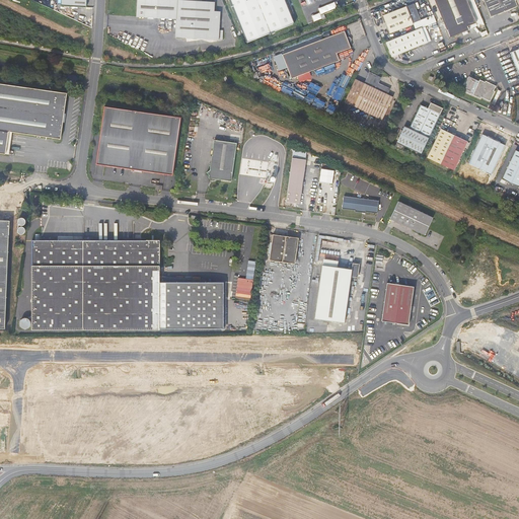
[(219,40),(219,29),(220,11),(214,11),(215,2),(202,1),(202,0),(136,0),(136,17),(175,19),(175,38),(219,40)]
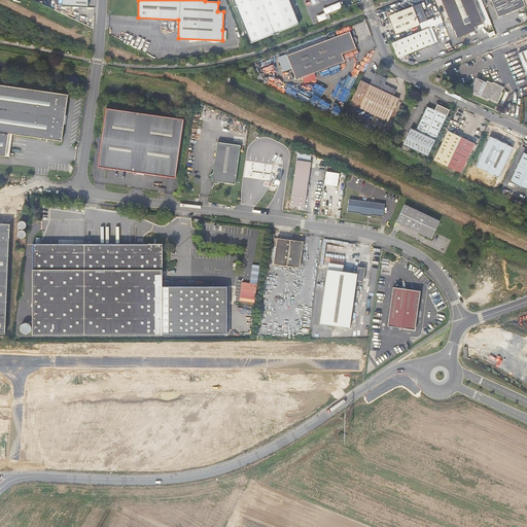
[(299,24),(288,0),(234,0),(251,42),(299,24)]
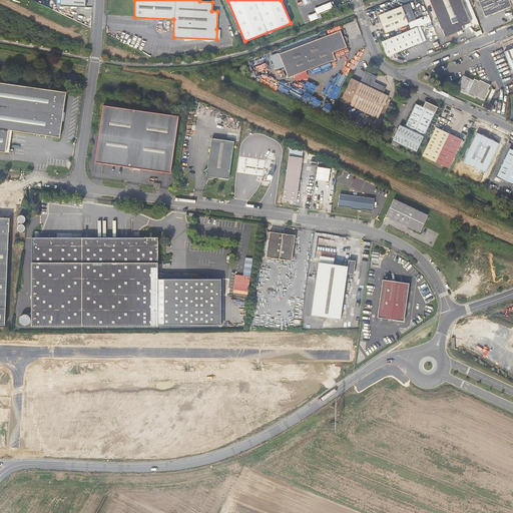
[(430,0),(445,37),(463,30),(462,26),(470,23),(461,0),(430,0)]
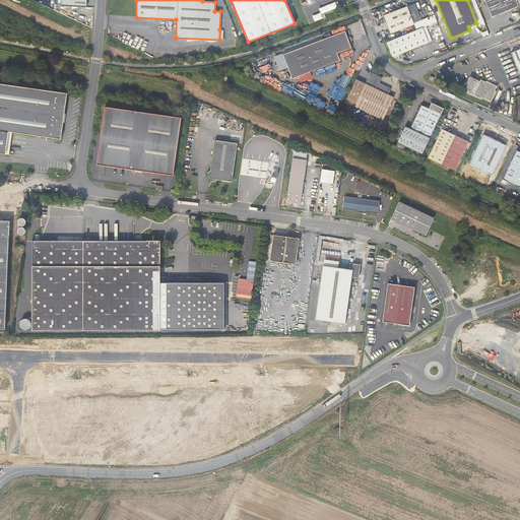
[(484,0),(492,17),(519,6),(516,0),(484,0)]
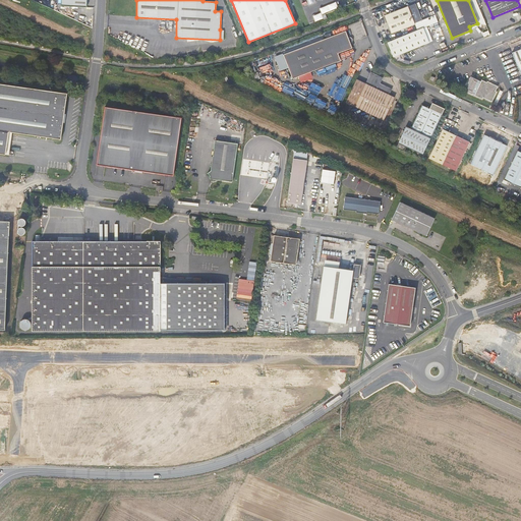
[(336,1),(321,7),(324,13),(338,7),(336,1)]
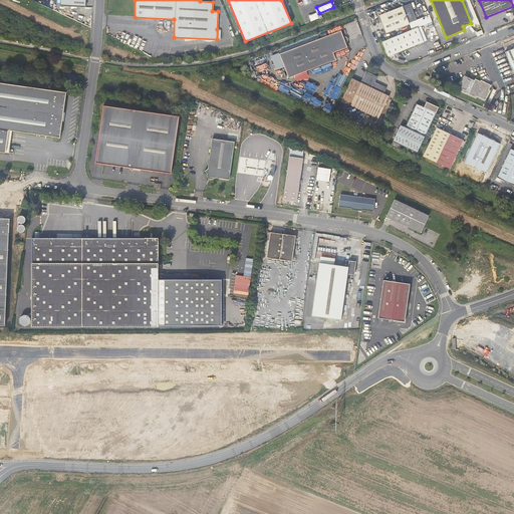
[(379,15),(387,33),(417,21),(410,3),(379,15)]
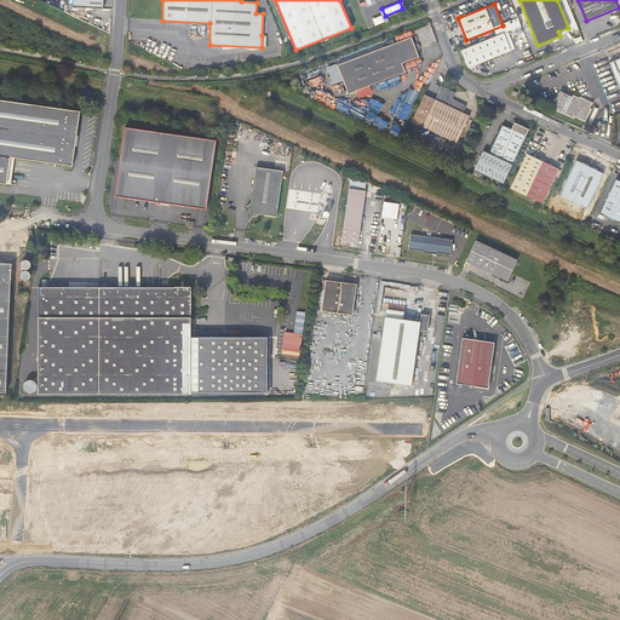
[(509,22),(511,30),(522,26),(516,13),(510,15),(512,19),(509,22)]
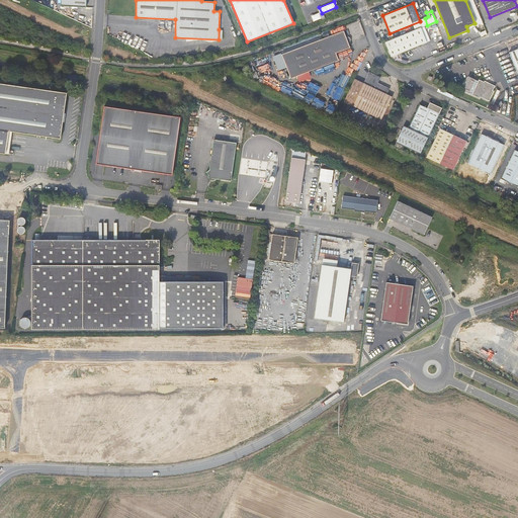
[(311,15),(314,21),(321,18),(319,12),(311,15)]
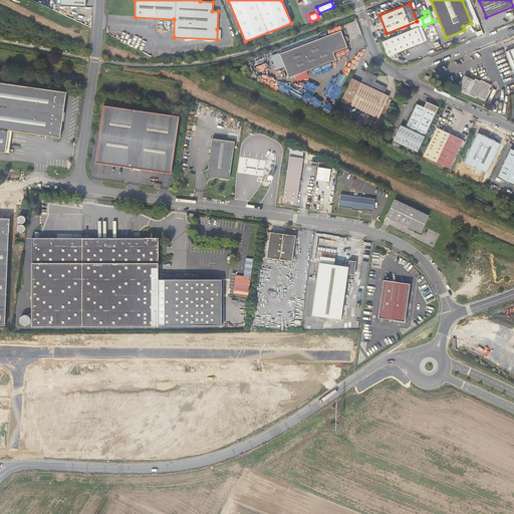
[(424,42),(418,27),(382,41),(389,57),(424,42)]
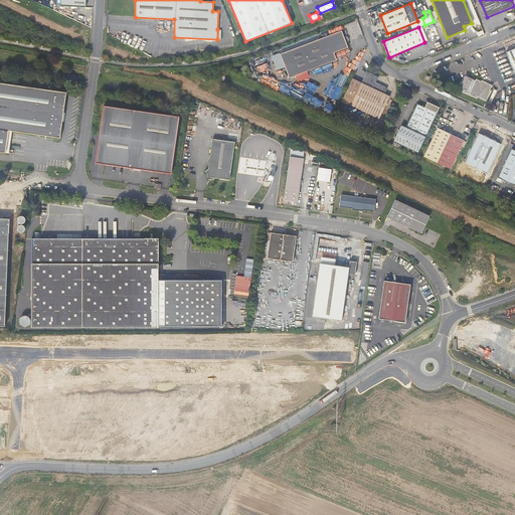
[(348,42),(347,41),(348,40),(347,39),(347,38),(346,38),(346,37),(345,37),(342,31),(282,57),(292,80),(338,60),(336,54),(350,47),(347,43),(348,42)]
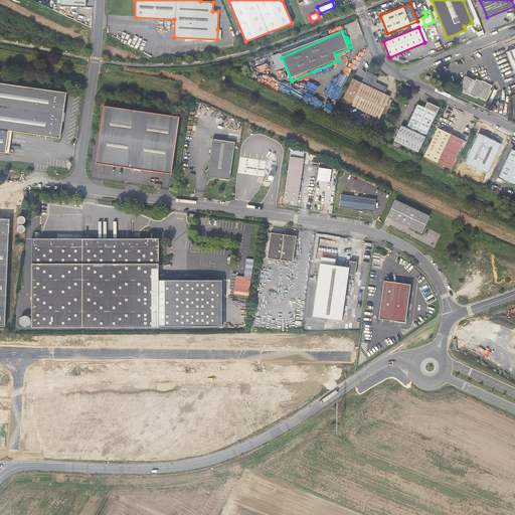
[(514,48),(506,52),(514,73),(514,72),(514,48)]
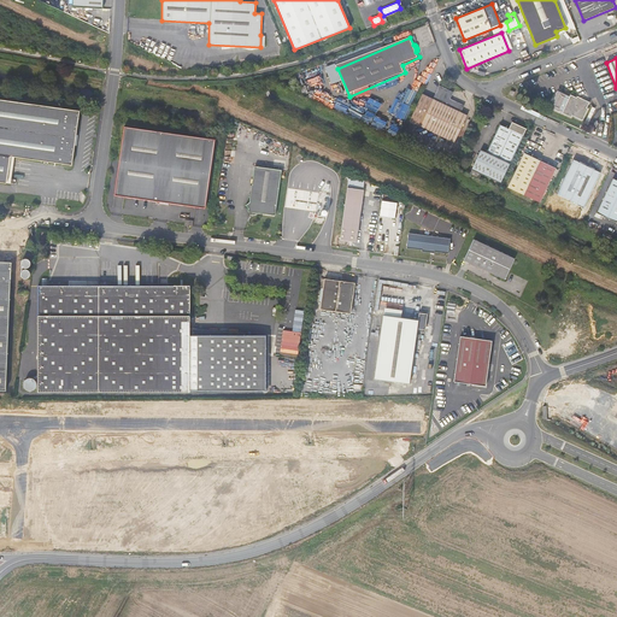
[(434,100),(423,95),(410,122),(441,136),(446,139),(454,144),(468,117),(460,113),(464,106),(451,100),(453,93),(440,86),(434,100)]
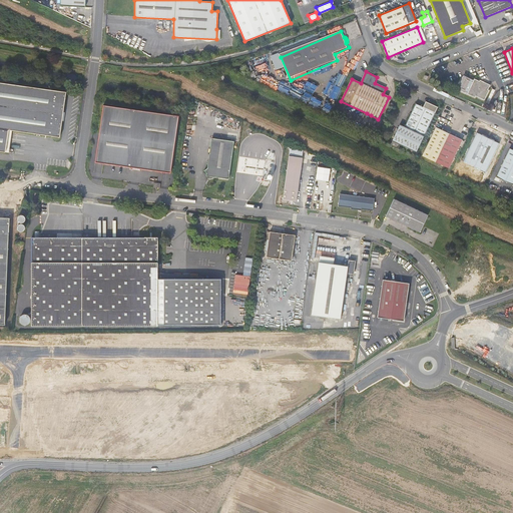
[(479,79),(479,81),(474,78),(467,93),(474,97),(475,95),(484,100),(488,90),(487,89),(490,84),(479,79)]
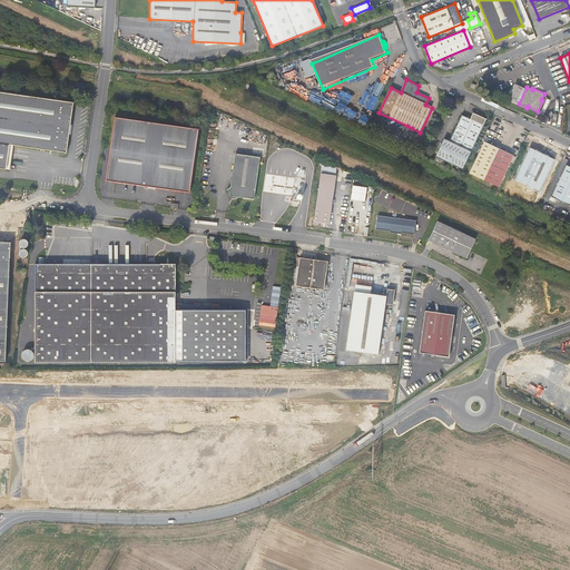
[(10,145),(67,153),(74,102),(0,91),(0,168),(6,169),(10,145)]
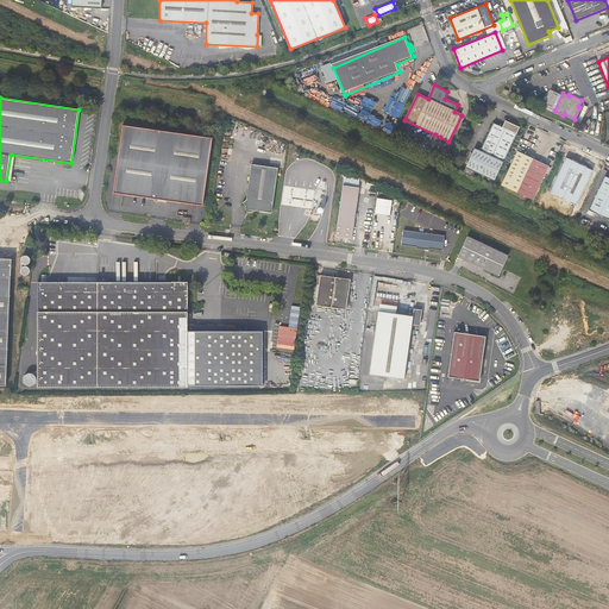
[(494,181),(520,127),(506,121),(502,127),(494,124),(481,151),(476,149),(466,168),(494,181)]
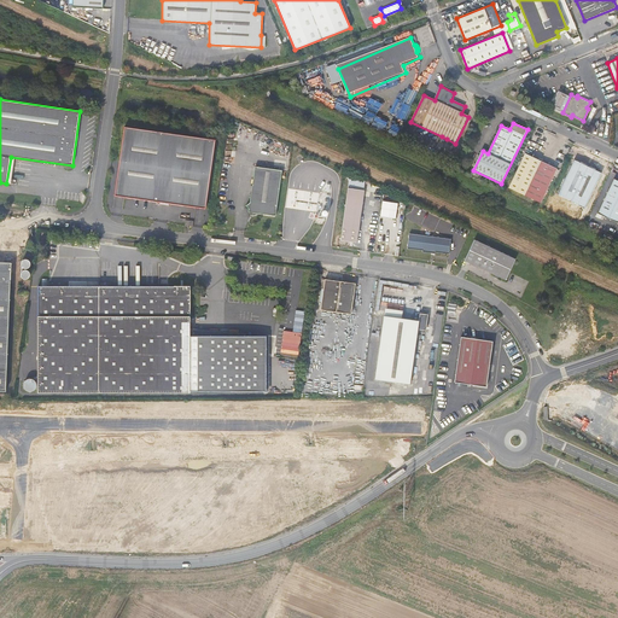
[(115,196),(205,209),(215,140),(124,127),(115,196)]
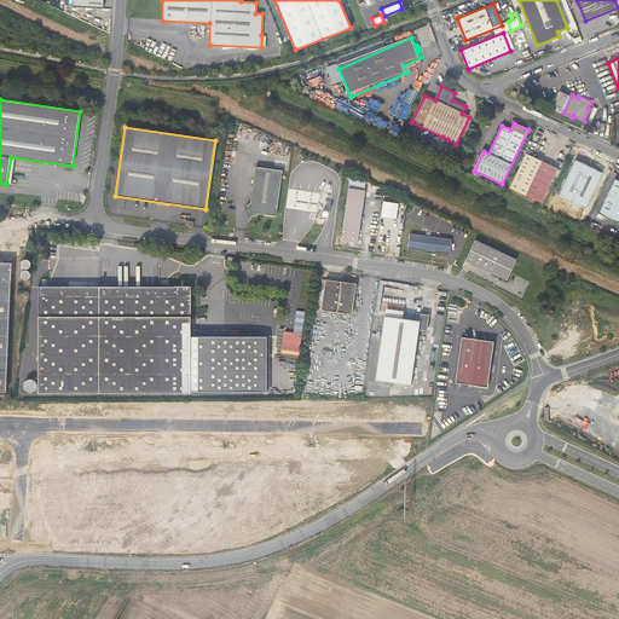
[(542,203),(557,169),(526,154),(509,187),(542,203)]
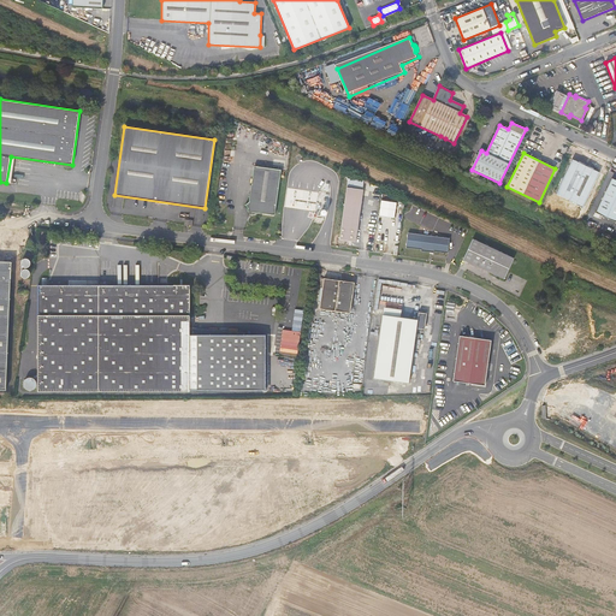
[(584,207),(600,172),(573,160),(557,194),(584,207)]
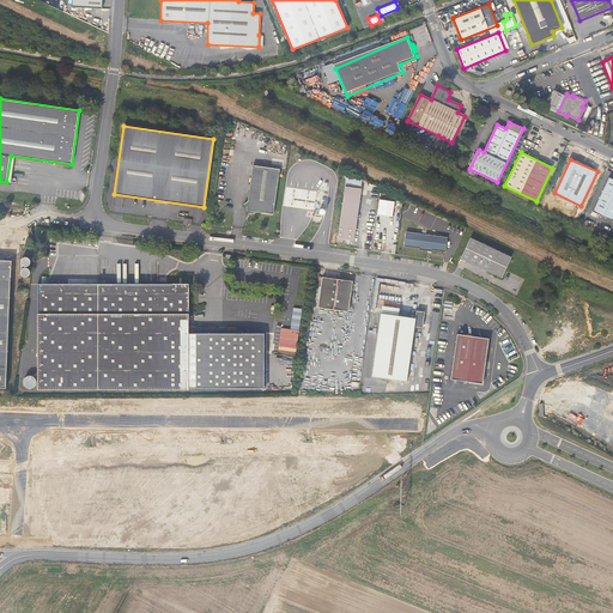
[(273,214),(279,169),(253,165),(247,201),(244,204),(247,207),(249,211),(273,214)]
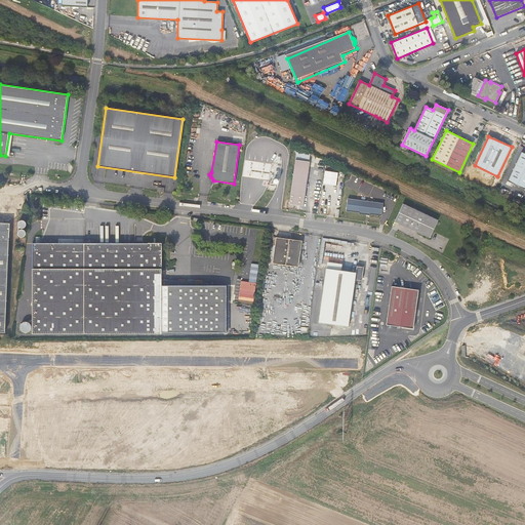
[(524,153),(521,152),(508,182),(524,189),(524,153)]
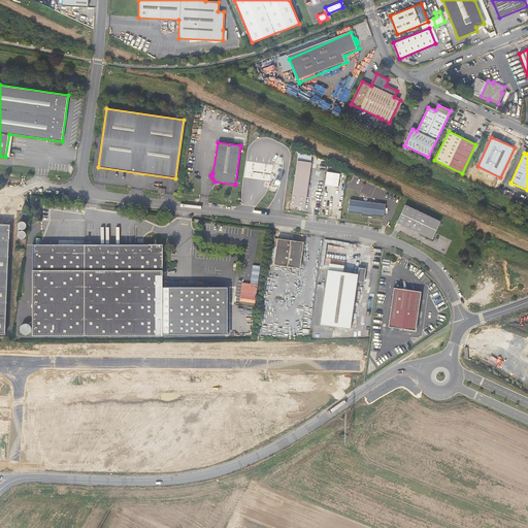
[(303,207),(310,163),(297,161),(290,205),(303,207)]
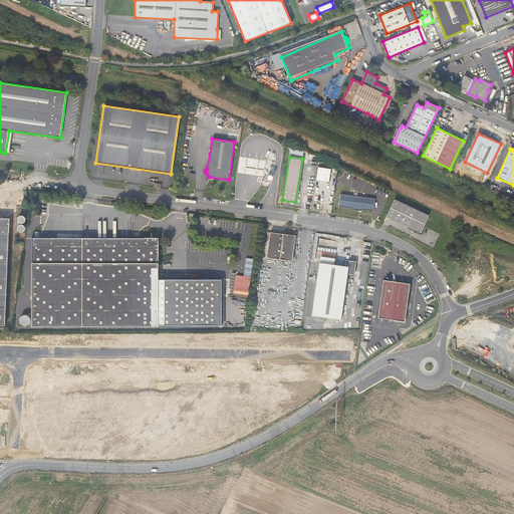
[(376,198),(341,194),(340,206),(352,208),(352,209),(363,210),(363,209),(374,211),(376,198)]
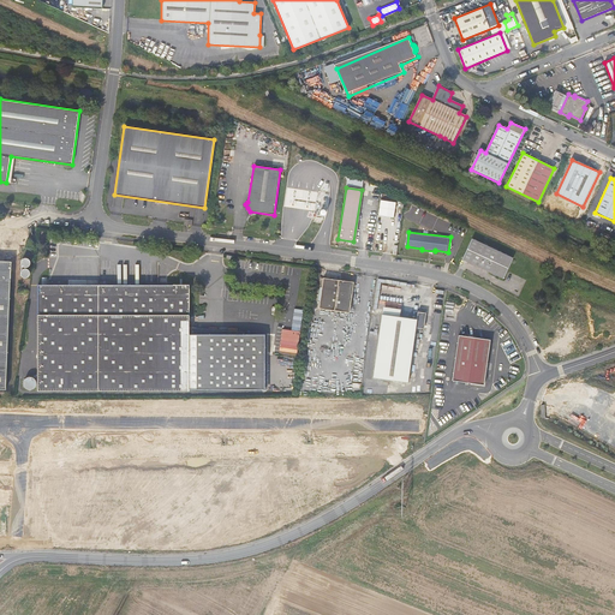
[(514,257),(473,238),(464,258),(495,272),(494,274),(496,275),(497,274),(505,278),(514,257)]
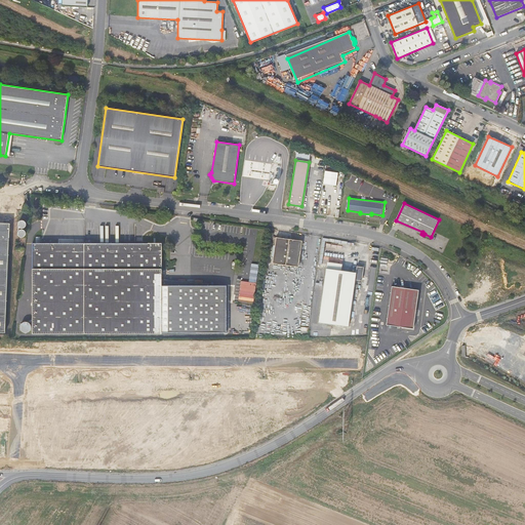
[(301,241),(275,237),(271,263),(297,267),(301,241)]
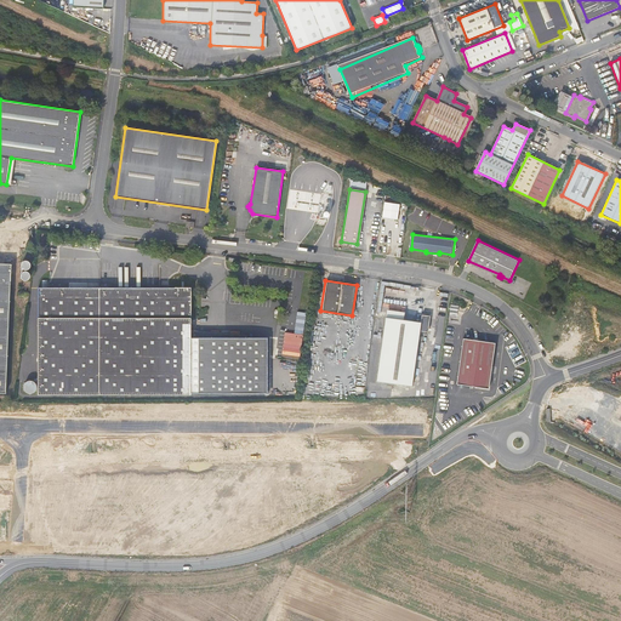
[(188,288),(36,286),(34,392),(188,393),(261,394),(261,339),(188,337),(188,288)]
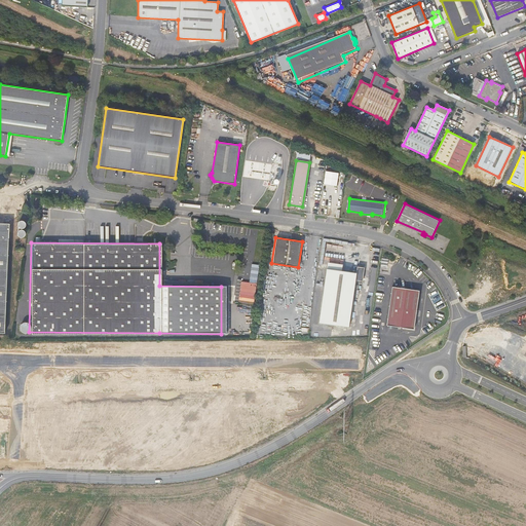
[(327,261),(326,268),(341,269),(342,263),(327,261)]
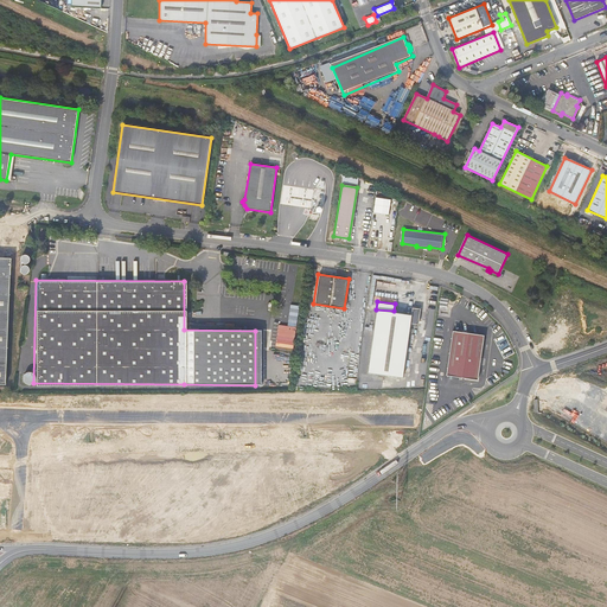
[(394,311),(376,310),(366,371),(402,377),(409,321),(417,323),(420,307),(411,306),(410,313),(394,311)]
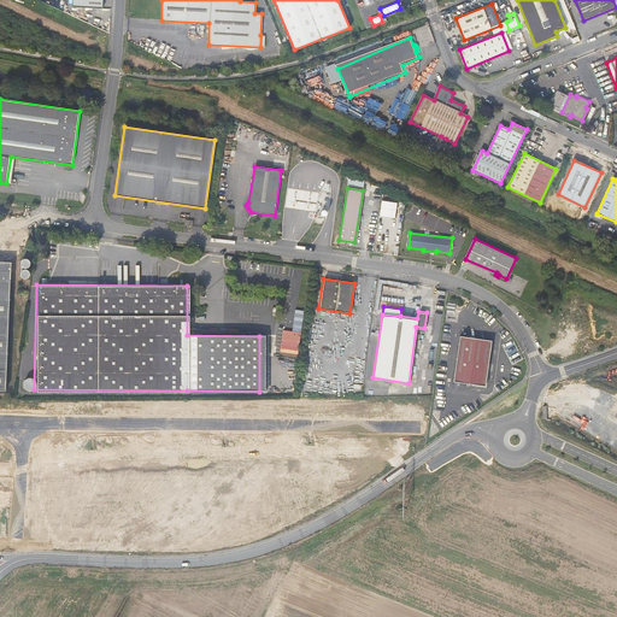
[(486,385),(492,339),(460,334),(454,380),(486,385)]
